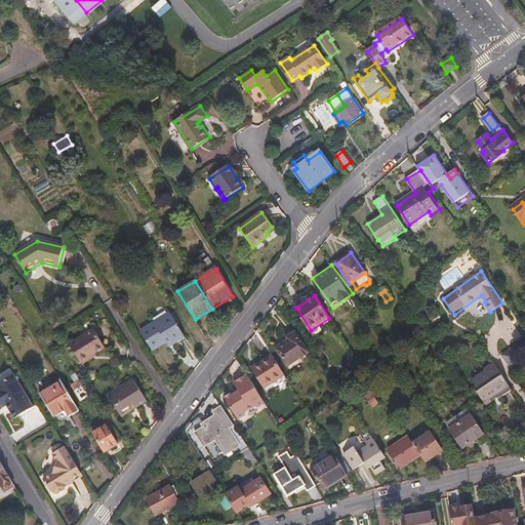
[(195,319),(197,322),(214,311),(212,309),(195,319)]
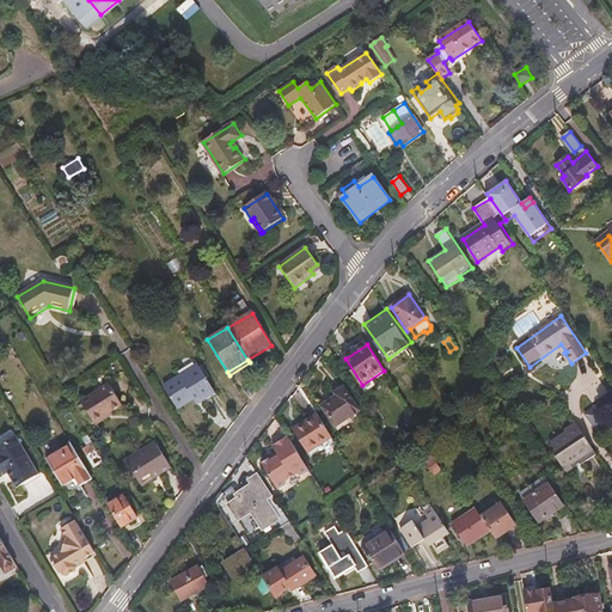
[(196,366),(182,375),(195,398),(200,395),(202,399),(213,393),(196,366)]
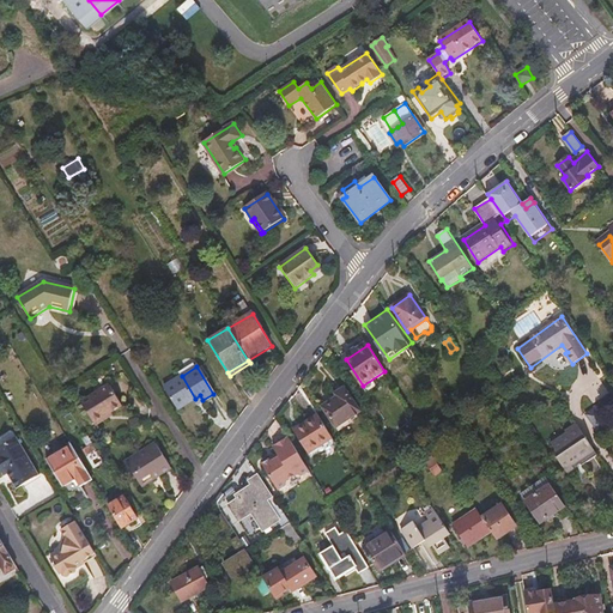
[(182,376),(170,383),(183,405),(195,399),(182,376)]
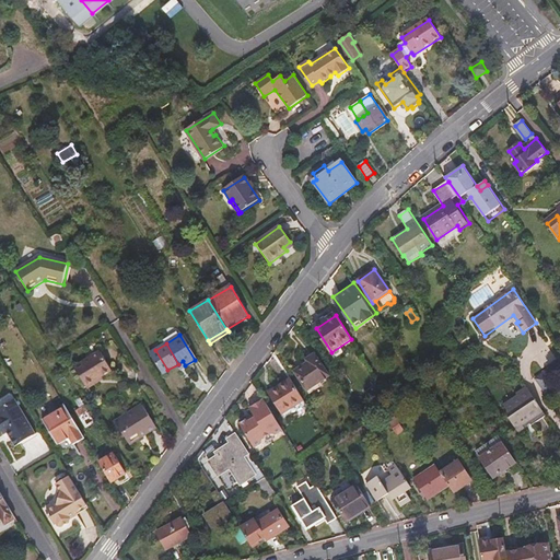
[(167,370),(155,350),(152,352),(164,372),(167,370)]
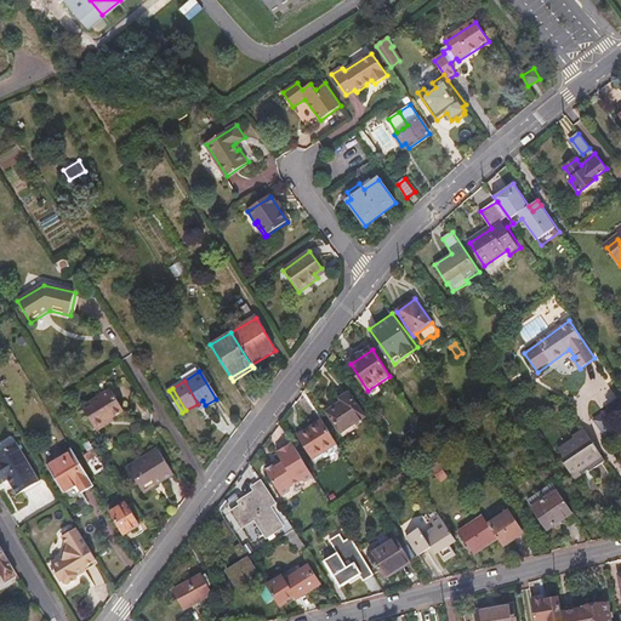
[(112,391),(83,409),(97,432),(107,426),(106,423),(124,411),(112,391)]
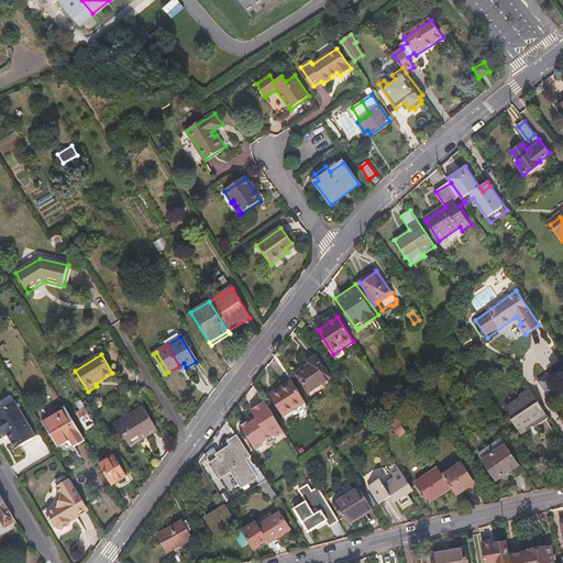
[(311,364),(297,373),(309,393),(331,377),(317,355),(309,361),(311,364)]
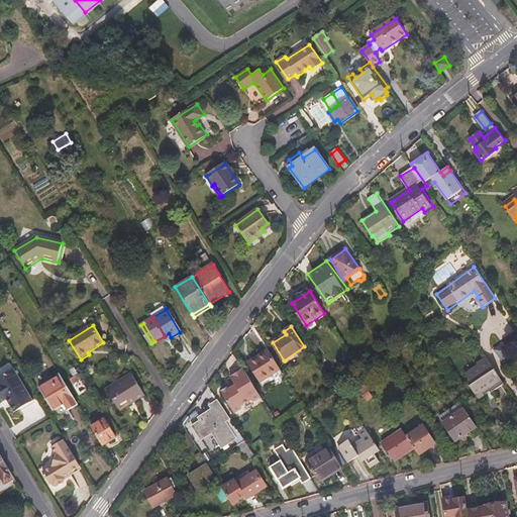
[(280,368),(268,349),(248,363),(260,381),(280,368)]
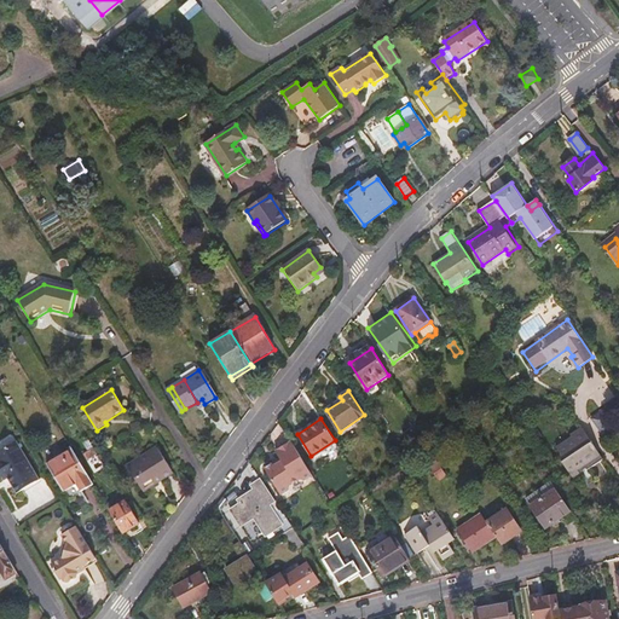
[(586,464),(601,455),(599,452),(583,428),(573,435),(577,440),(561,451),(563,455),(567,460),(565,462),(571,473),(578,468),(585,462),(586,464)]
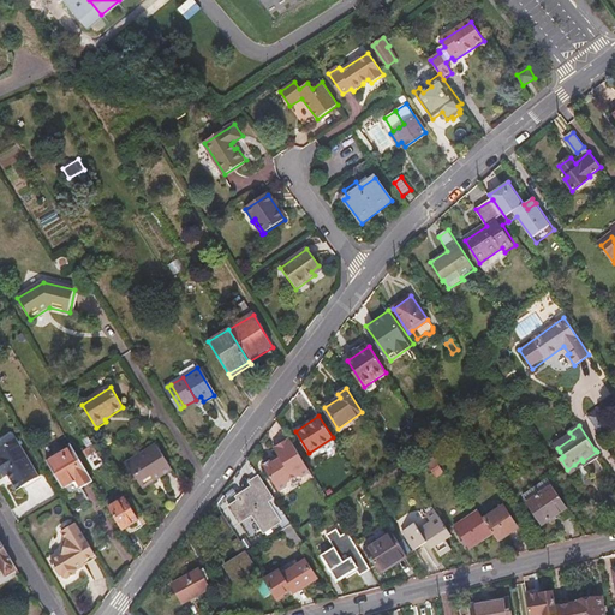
[(310,455),(334,441),(333,437),(309,453),(310,455)]
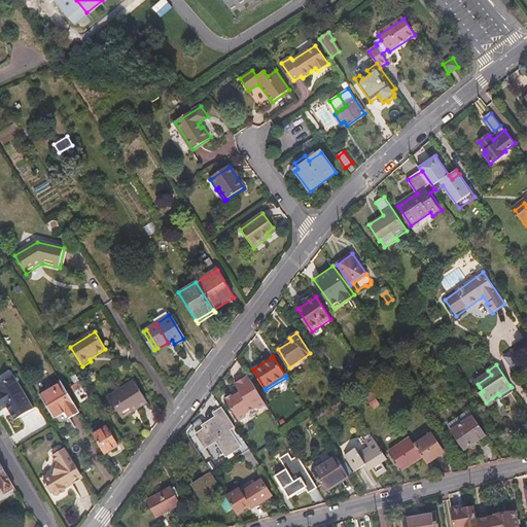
[(0,401),(4,410),(10,407),(12,411),(10,412),(15,420),(35,409),(14,376),(0,385),(0,401)]
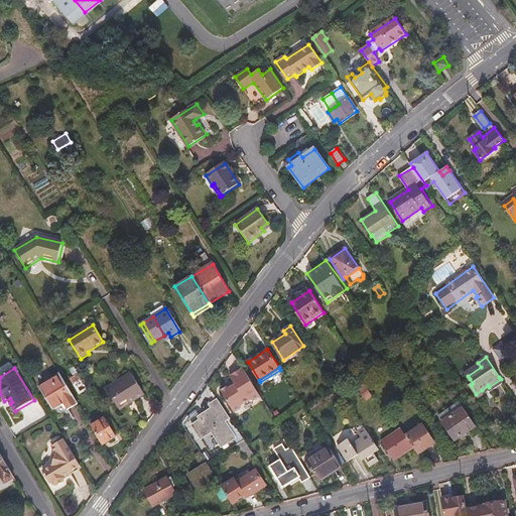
[(75,383),(82,379),(75,368),(71,370),(74,376),(69,378),(73,384),(75,383)]
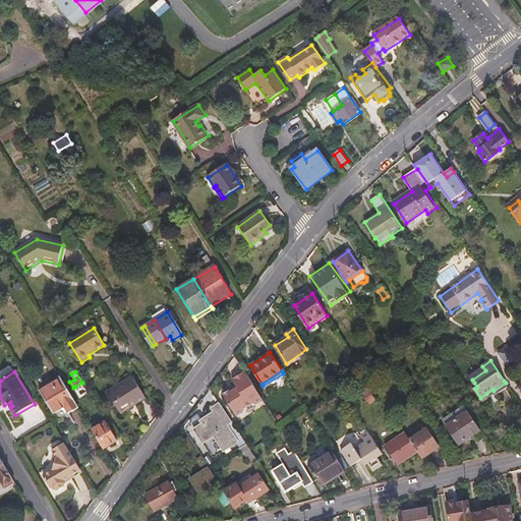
[(264,400),(246,371),(233,380),(237,387),(238,388),(233,392),(230,391),(224,395),(237,416),(244,411),(245,408),(252,403),(256,404),(264,400)]
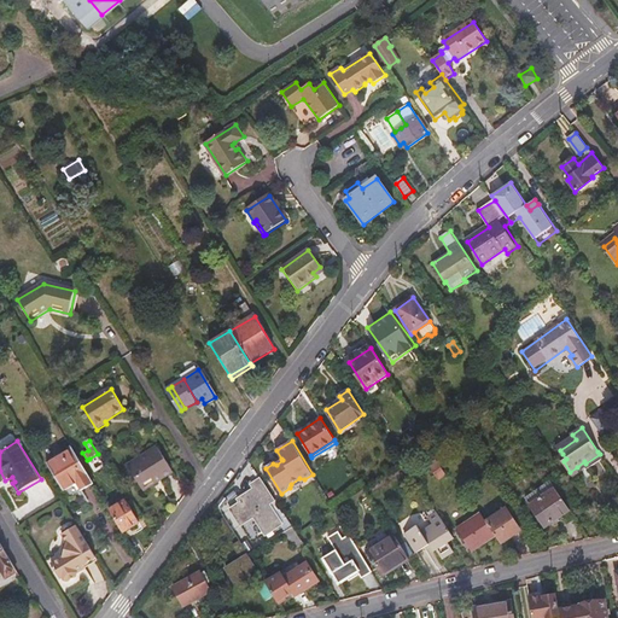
[(81,490),(93,483),(71,449),(48,464),(63,490),(76,483),(81,490)]
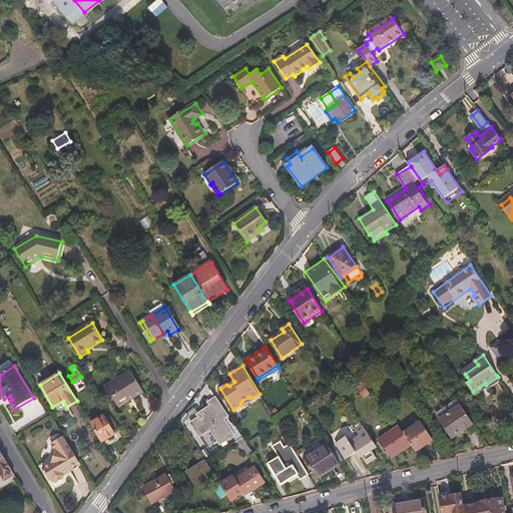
[(119,409),(130,402),(129,400),(142,392),(131,373),(110,386),(115,395),(112,397),(119,409)]
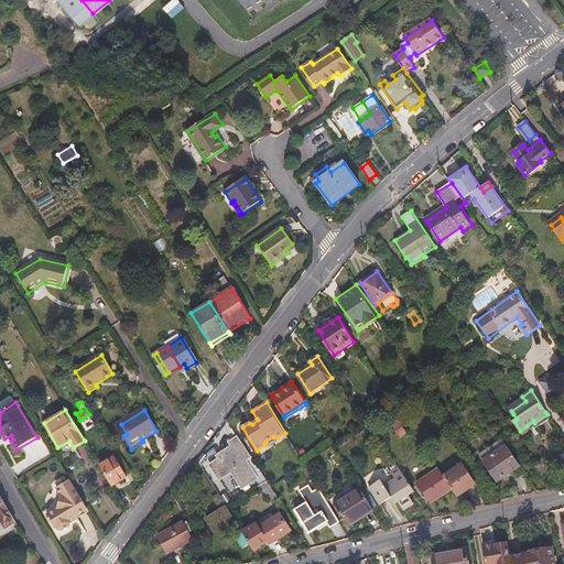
[(94,423),(90,416),(89,414),(82,419),(86,427),(94,423)]
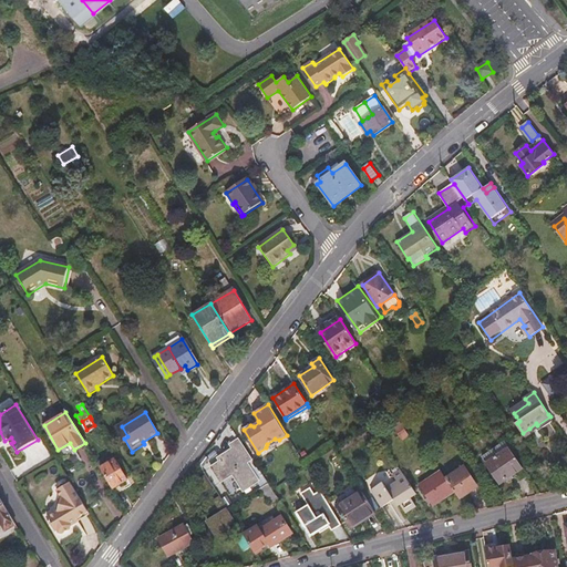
[(400,421),(393,425),(402,440),(409,435),(400,421)]
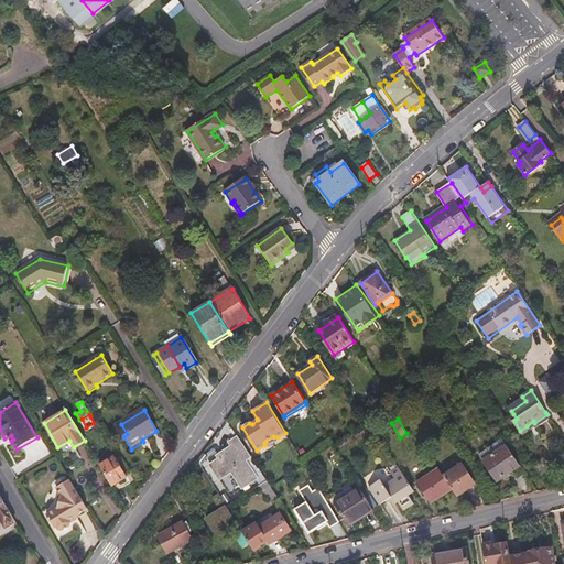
[(117,426),(123,436),(127,434),(121,424),(117,426)]
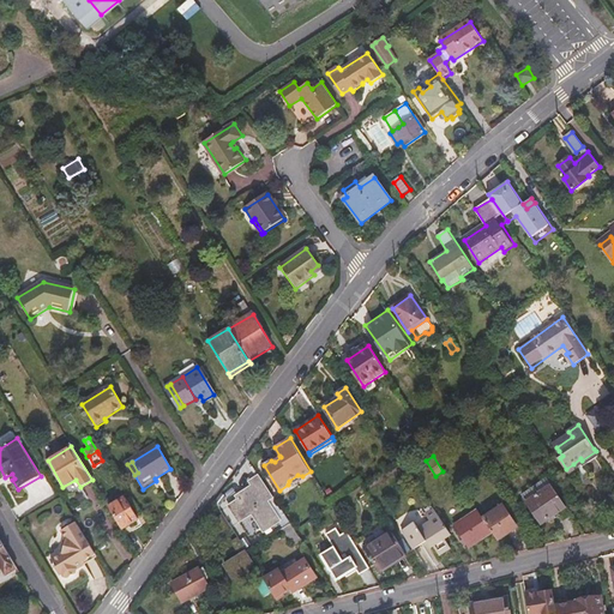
[(578,471),(573,464),(566,469),(571,476),(578,471)]
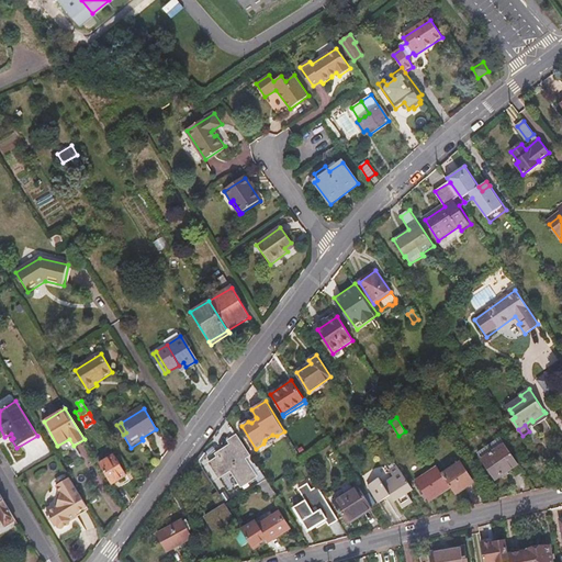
[(142,438),(143,440),(157,431),(156,429),(142,438)]
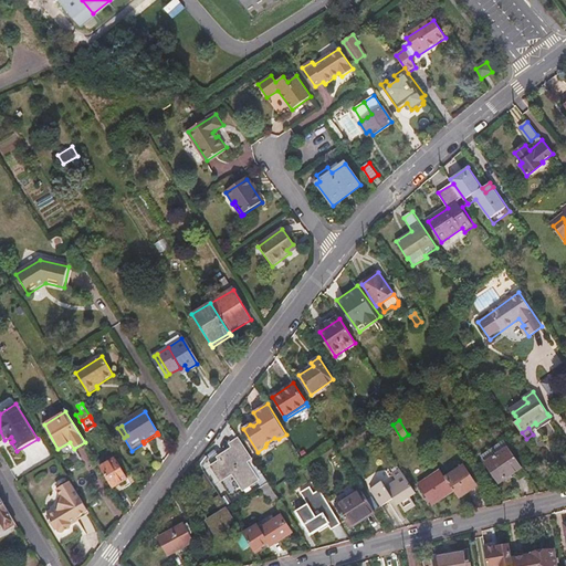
[(252,458),(240,439),(231,444),(234,450),(227,454),(226,452),(219,457),(220,460),(212,465),(221,480),(233,472),(244,490),(259,480),(247,461),(252,458)]
